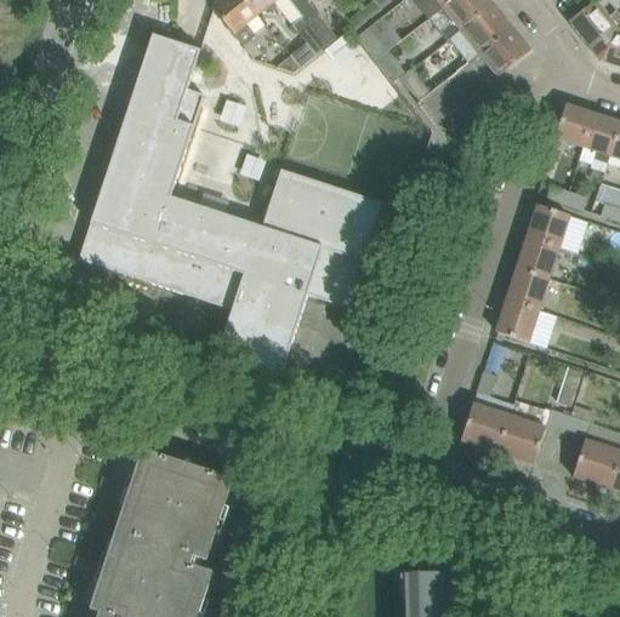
[(216,0),(209,6),(210,6),(211,6),(212,7),(214,9),(251,57),(262,49),(252,36),(256,33),(246,22),(257,13),(246,0),(216,0)]
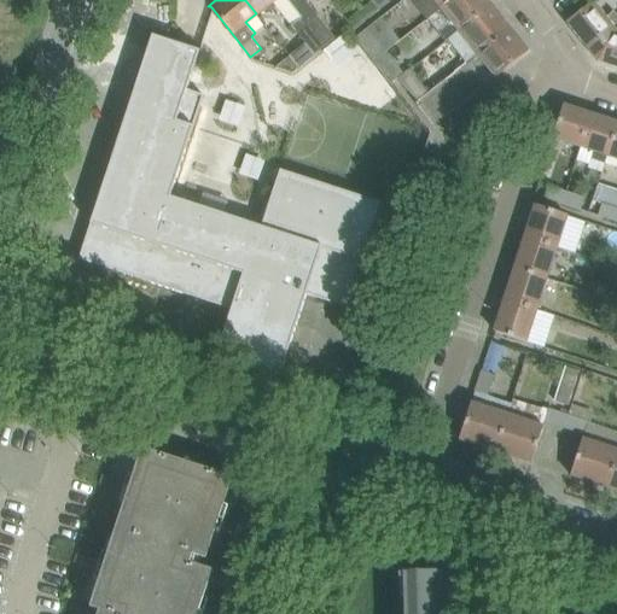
[(245,0),(256,13),(260,11),(272,1),(313,52),(324,45),(301,16),(287,0),(245,0)]
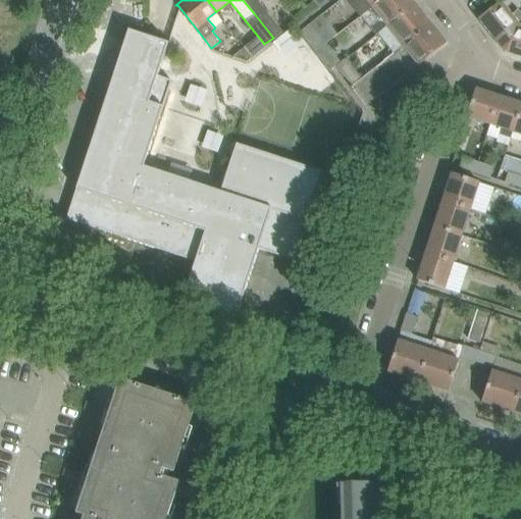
[(243,0),(254,13),(273,38),(282,31),(257,0),(243,0)]
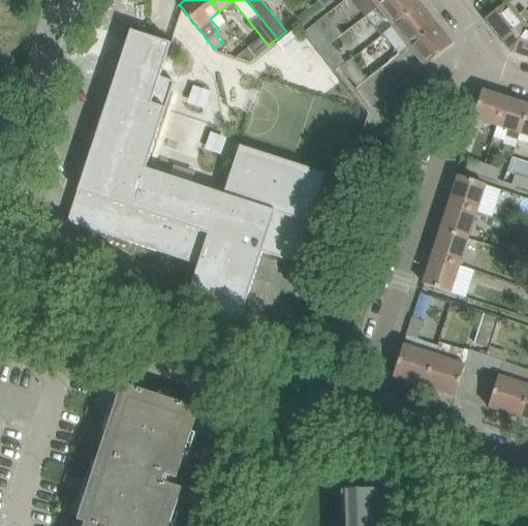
[(312,0),(293,16),(294,17),(298,22),(300,24),(323,6),(318,0),(312,0)]
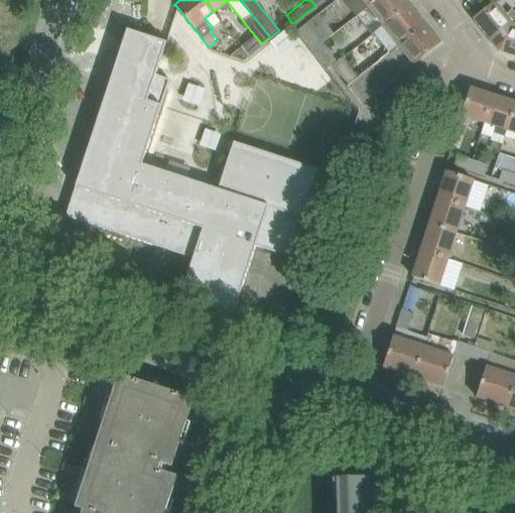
[(344,0),(356,14),(367,5),(373,0),(344,0)]
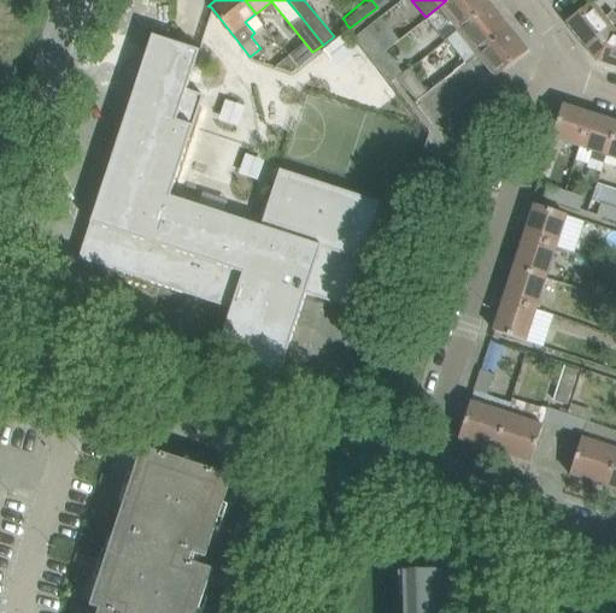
[(446,0),(426,17),(444,40),(457,29),(490,3),(487,0),(446,0)]
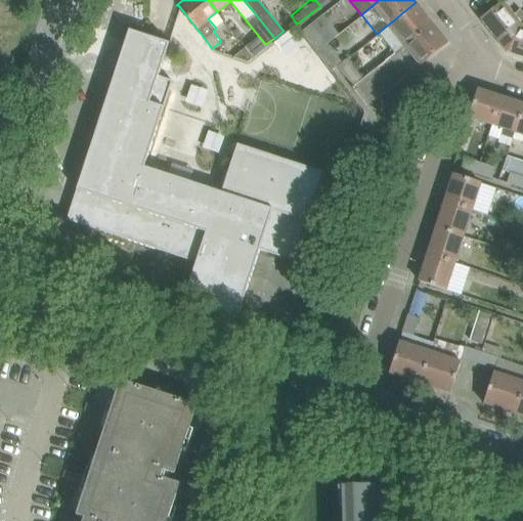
[(499,0),(479,16),(498,41),(521,22),(522,17),(522,11),(519,7),(514,12),(505,0),(499,0)]
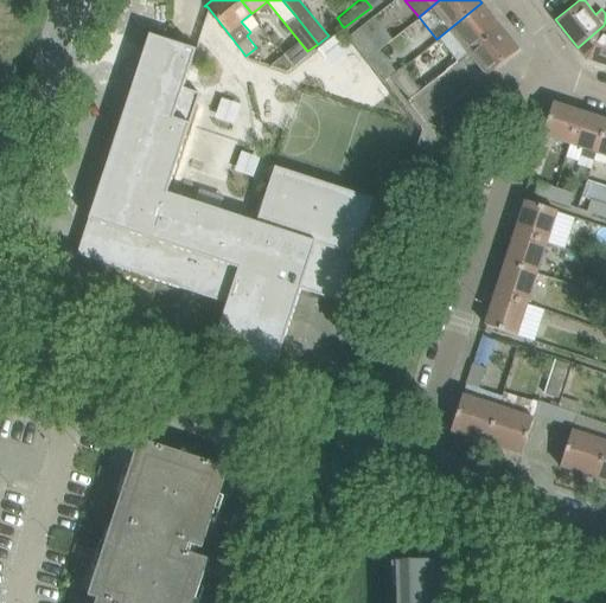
[(458,39),(450,47),(458,58),(501,26),(482,2),(450,29),(458,39)]
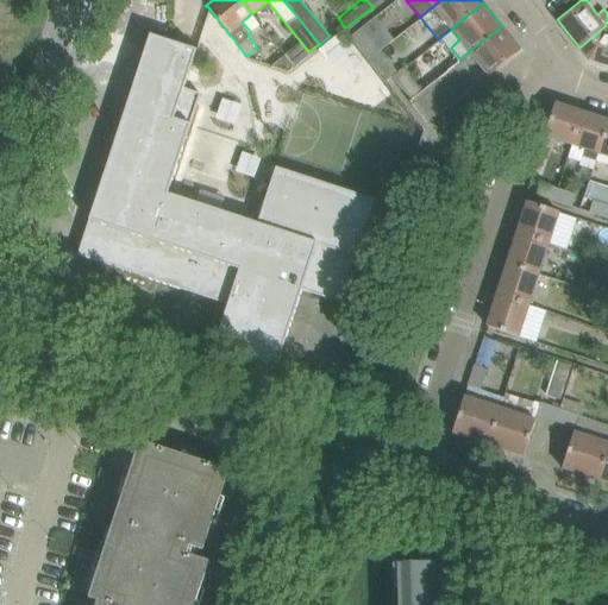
[(588,57),(607,64),(607,20),(606,25),(580,48),(583,52),(588,57)]
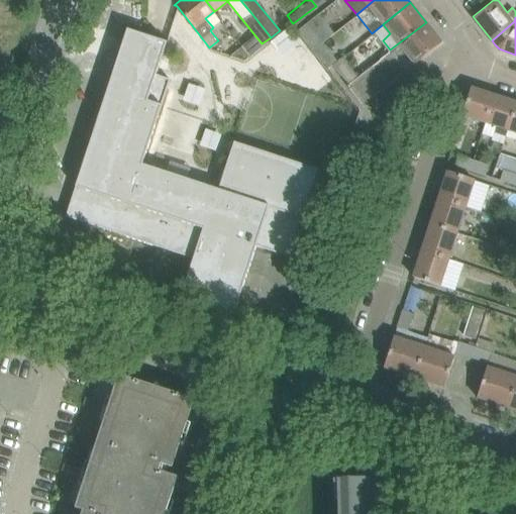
[(308,19),(297,28),(313,48),(322,40),(324,39),(308,19)]
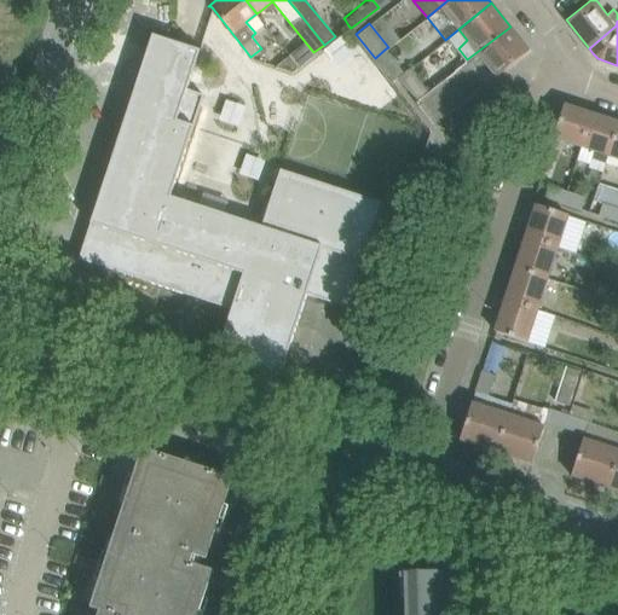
[(523,42),(510,27),(467,59),(428,91),(428,90),(415,99),(415,100),(433,125),(486,82),(529,48),(523,42)]
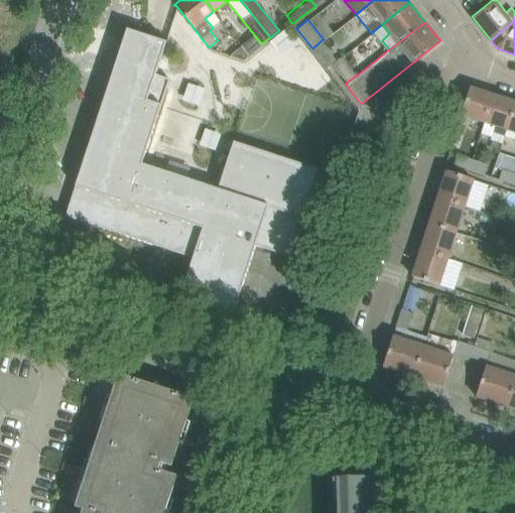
[(65,214),(67,215),(77,218),(155,244),(162,246),(169,248),(192,256),(174,309),(192,315),(228,327),(254,247),(286,258),(316,166),(234,139),(218,187),(185,176),(165,170),(141,162),(154,123),(159,107),(169,78),(155,73),(165,40),(145,34),(126,27),(123,38),(78,176),(65,214)]
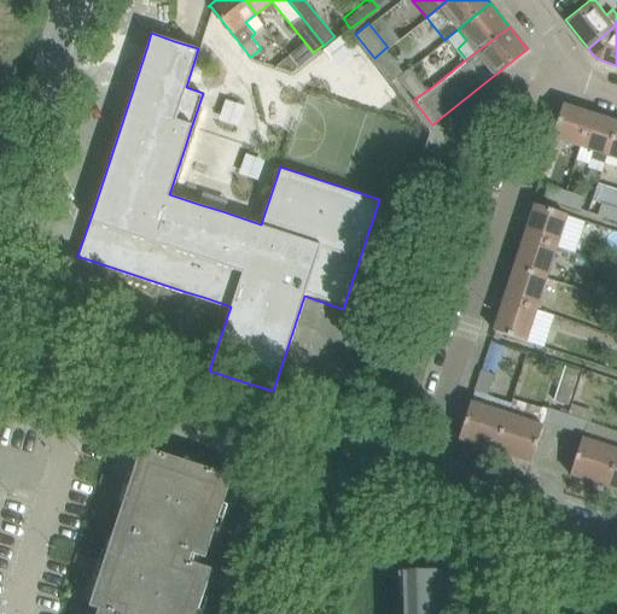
[(403,71),(385,48),(374,58),(391,79),(396,75),(397,77),(409,68),(408,66),(403,71)]
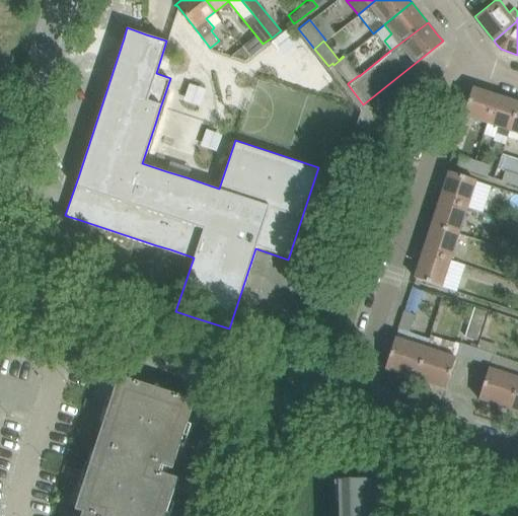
[(241,46),(229,55),(245,60),(250,57),(241,46)]
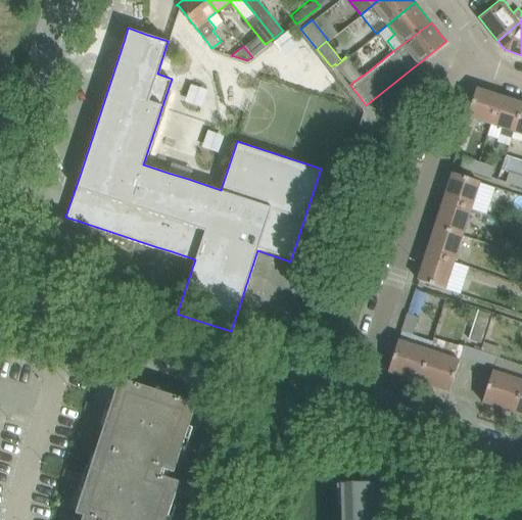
[(336,65),(350,84),(362,76),(346,57),(336,65)]
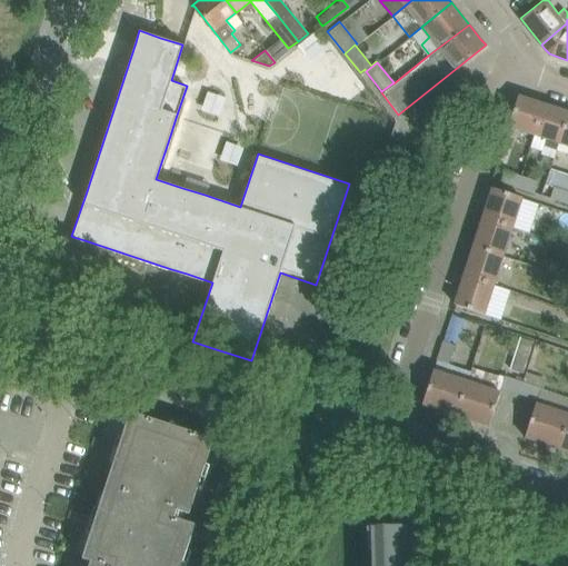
[(207,90),(200,109),(219,115),(225,97),(207,90)]
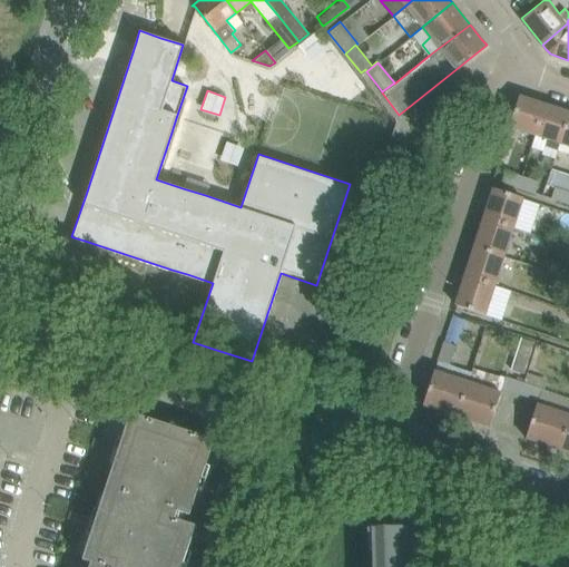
[(518,95),(510,119),(525,125),(523,130),(533,134),(543,103),(518,95)]
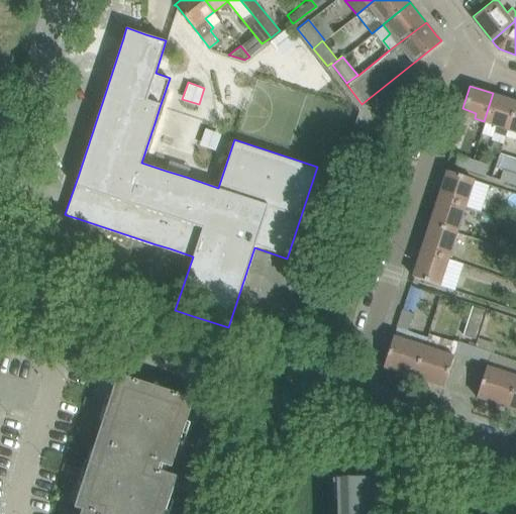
[(484,121),(481,129),(493,133),(495,129),(505,132),(515,100),(493,93),(484,121)]
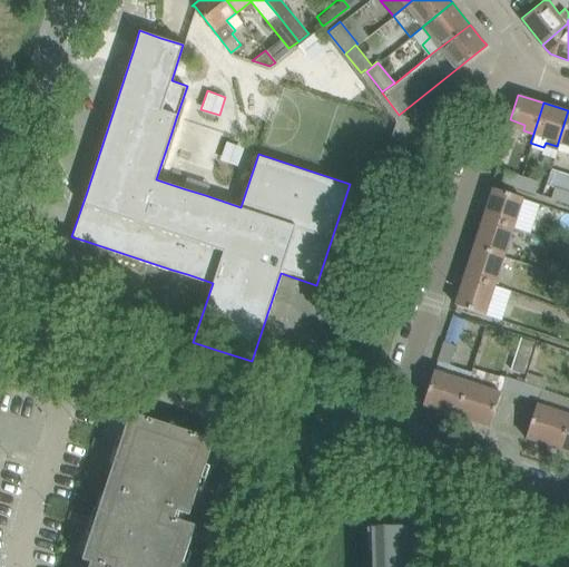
[(568,110),(557,146),(568,149),(568,110)]
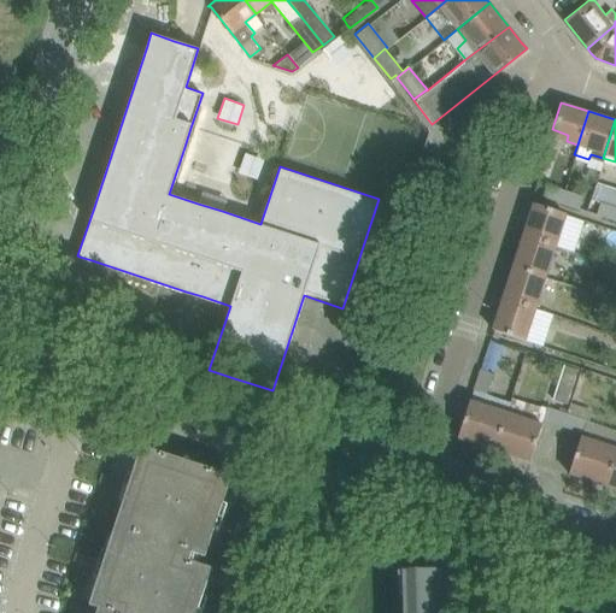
[(245,152),(238,172),(258,178),(264,159),(245,152)]
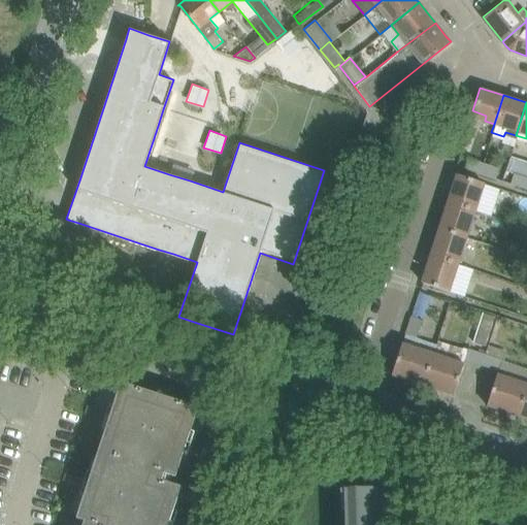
[(463,166),(480,171),(484,161),(467,156),(463,166)]
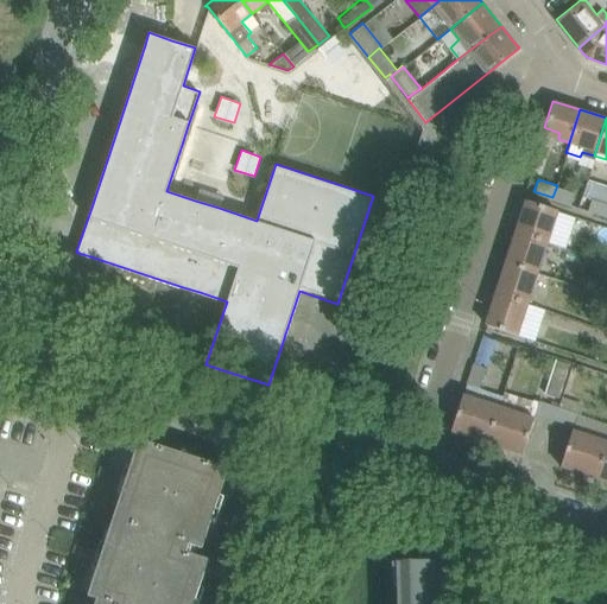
[(576,191),(557,185),(552,197),(571,204),(576,191)]
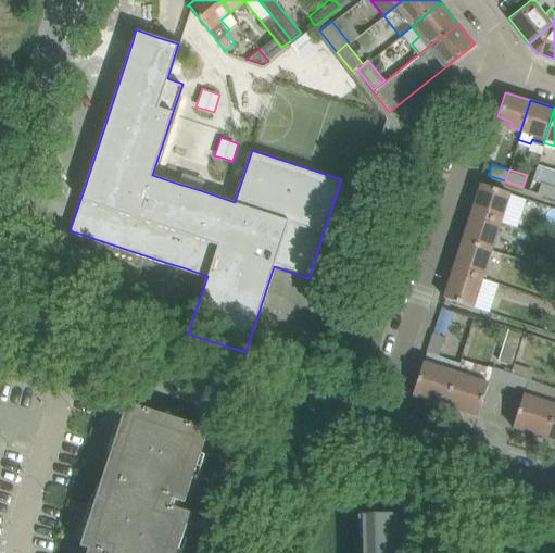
[(203,181),(181,174),(178,184),(200,190),(203,181)]
